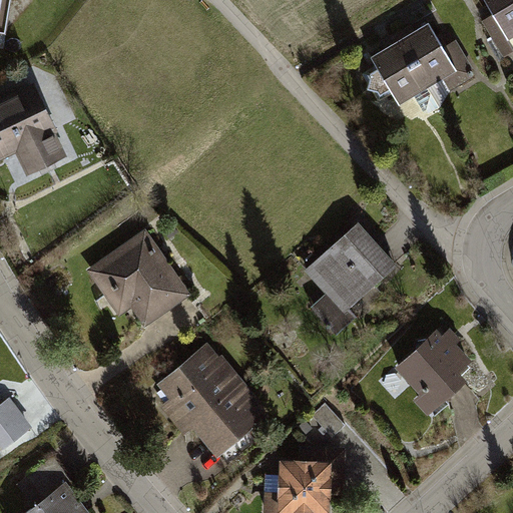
[(512,0),(485,0),(512,49),(512,0)]
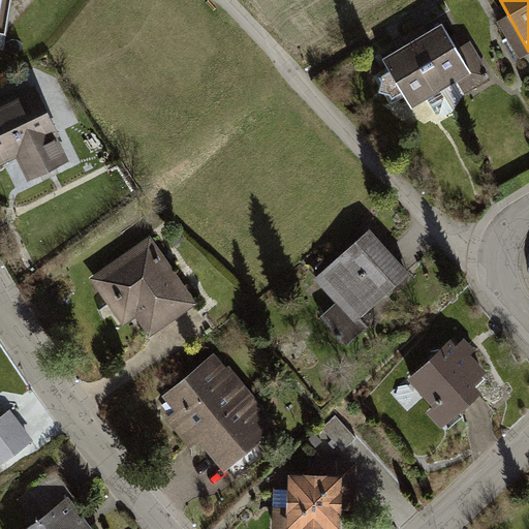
[(440,22),(411,38),(449,106),(468,96),(459,80),(469,74),(440,22)]
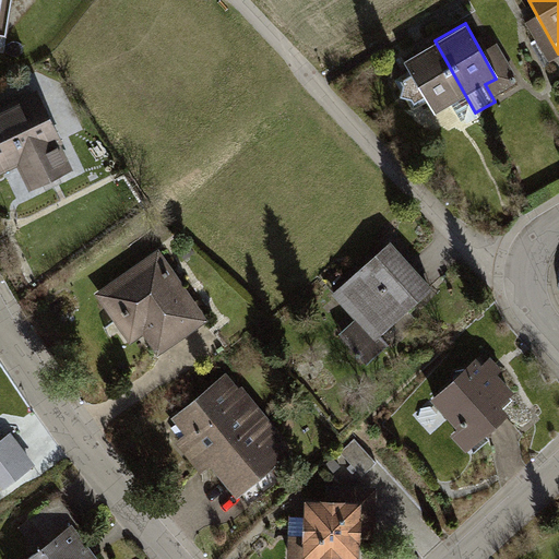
[(475,113),(435,40),(401,58),(432,115),(451,105),(460,121),(475,113)]
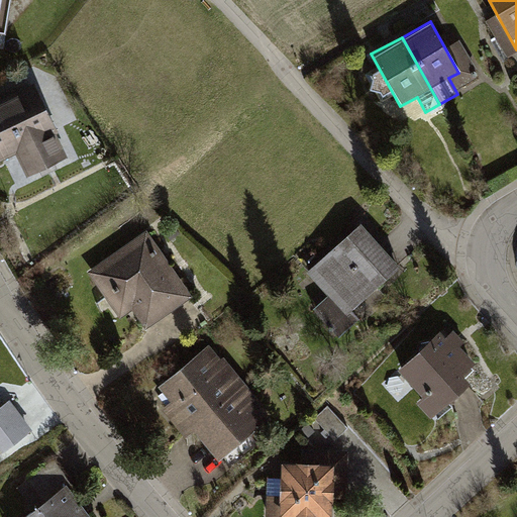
[(35,80),(0,96),(0,159),(13,153),(23,175),(64,154),(53,131),(35,80)]
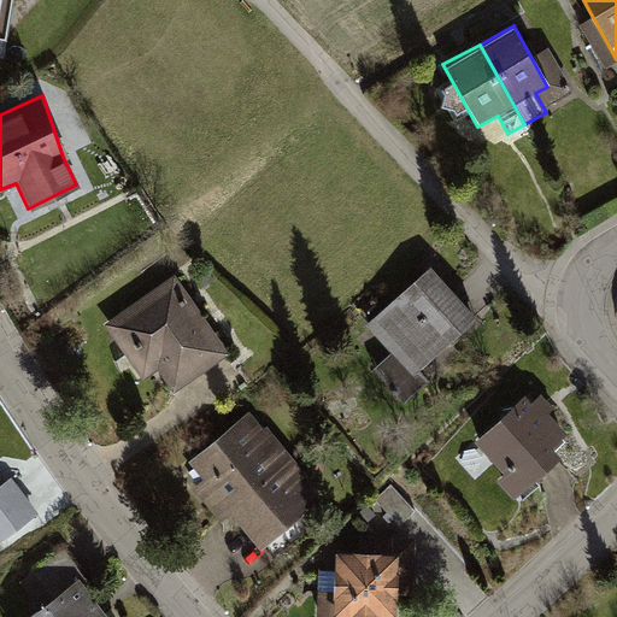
[(434,265),(369,322),(394,351),(376,366),(405,400),(429,378),(421,369),(480,318),(434,265)]
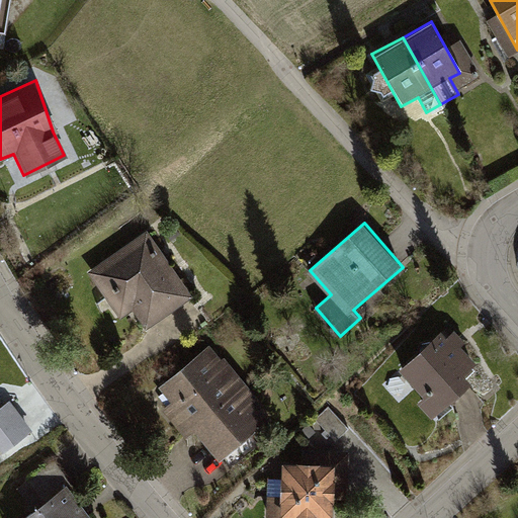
[(191,294),(149,233),(90,273),(105,295),(97,301),(113,323),(134,310),(146,328),(167,314),(173,323),(193,309),(186,297),(191,294)]
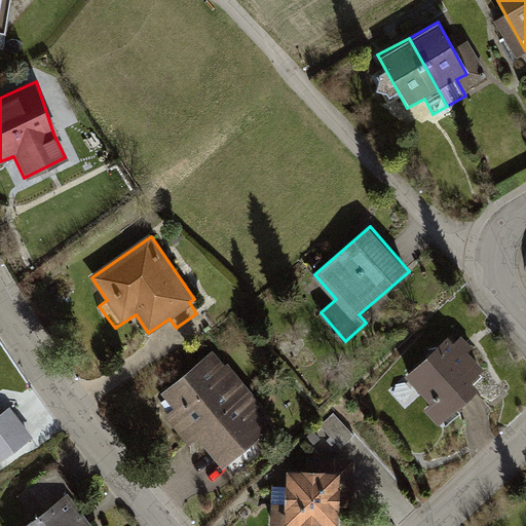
[(449,336),(407,372),(433,401),(425,407),(440,424),(481,388),(473,379),(485,368),(471,350),(475,346),(463,333),(453,341),(449,336)]
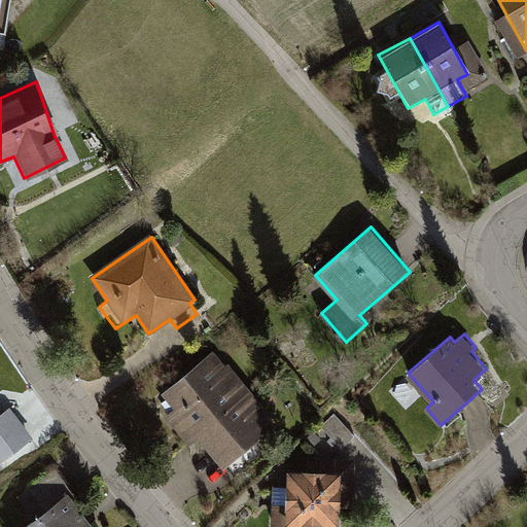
[(217,353),(165,393),(170,398),(159,408),(189,448),(200,440),(220,467),(274,426),(262,412),(268,409),(232,363),(227,366),(217,353)]
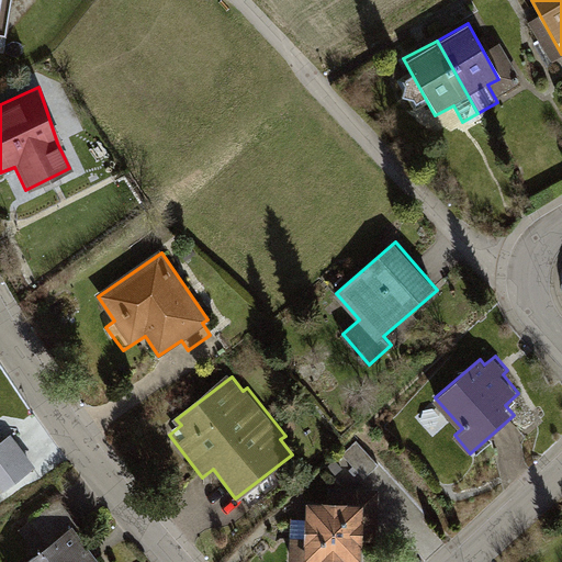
[(0,491),(32,468),(10,438),(0,445),(0,491)]
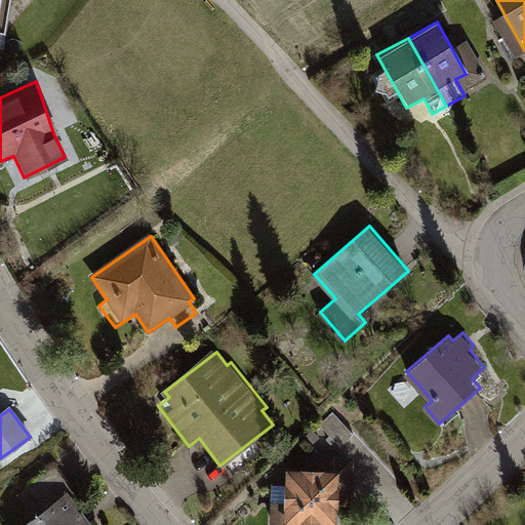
[(311,469),(288,468),(287,487),(271,486),(268,524),(330,524),(339,524),(340,506),(354,506),(357,456),(311,454),(311,469)]
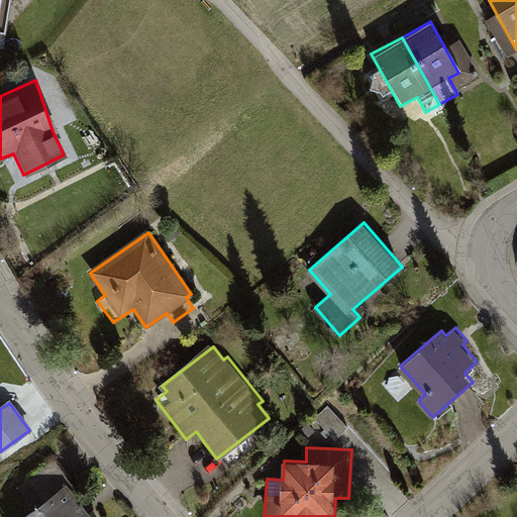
[(64,488),(74,501),(80,496),(53,460),(31,478),(48,500),(64,488)]
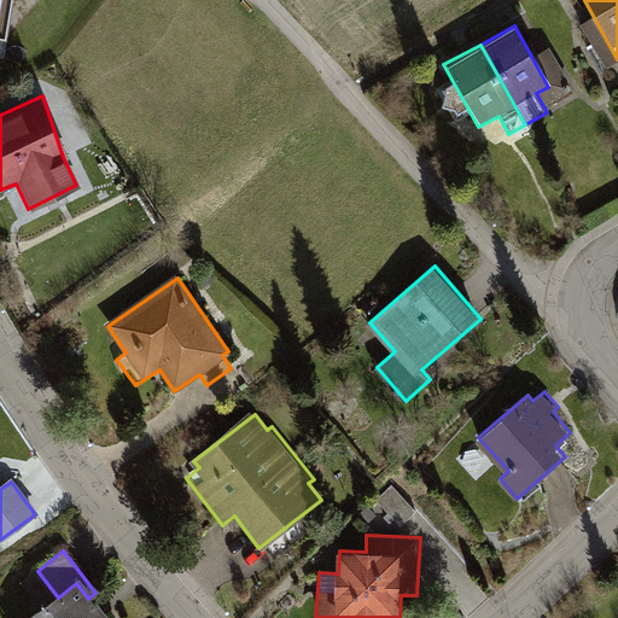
[(44,608),(30,617),(103,617),(88,599),(76,583),(58,598),(38,571),(23,583),(44,608)]
